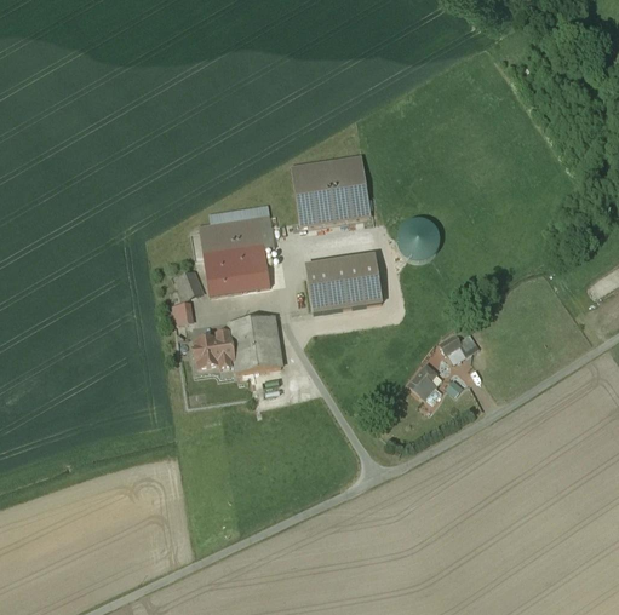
[(362,157),(292,168),(301,226),(372,216),(362,157)]
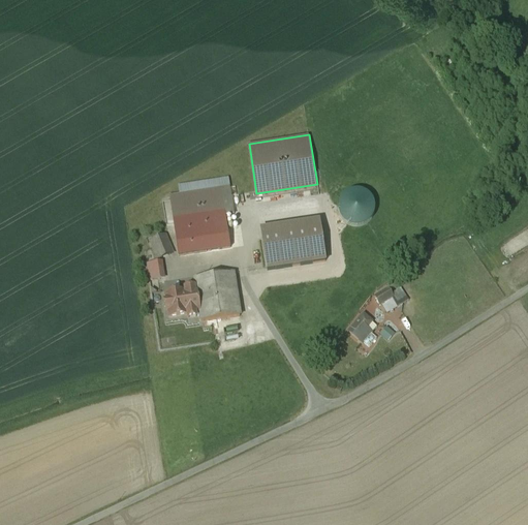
[(222,186),(171,193),(180,253),(231,245),(222,186)]
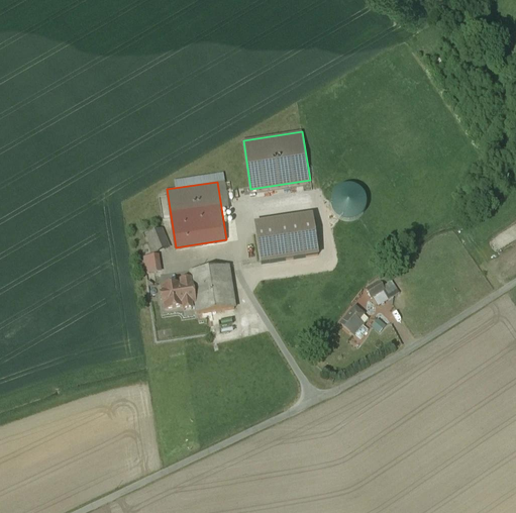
[(335,212),(339,215),(343,217),(347,218),(352,218),(356,217),(360,215),(364,211),(367,207),(368,203),(368,198),(366,194),(364,190),(360,187),(356,184),(351,183),(346,183),(342,185),(338,187),(335,190),(333,195),(331,199),(332,204),(333,208),(335,212)]
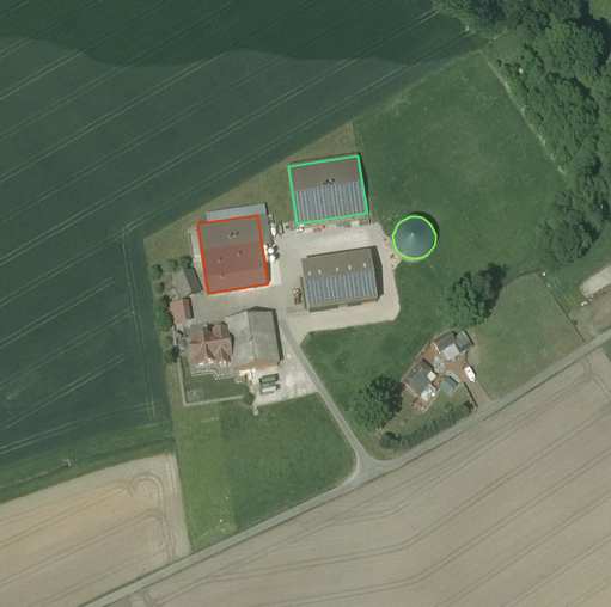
[(304,271),(372,261),(370,251),(303,261),(304,271)]
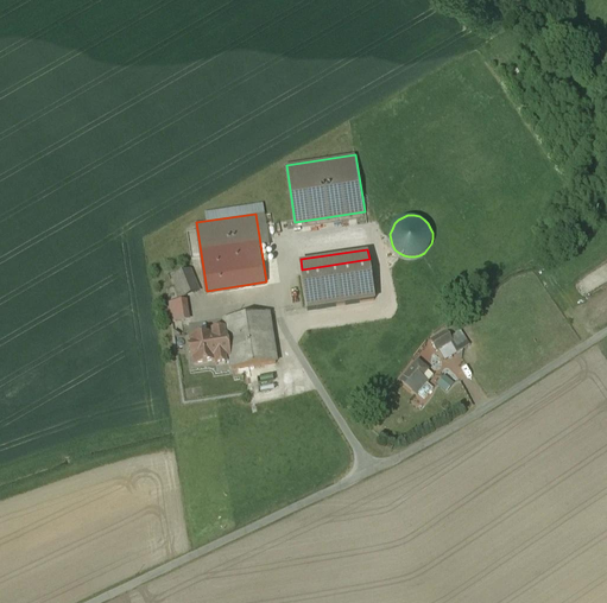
[(370,259),(302,270),(308,306),(374,297),(370,259)]
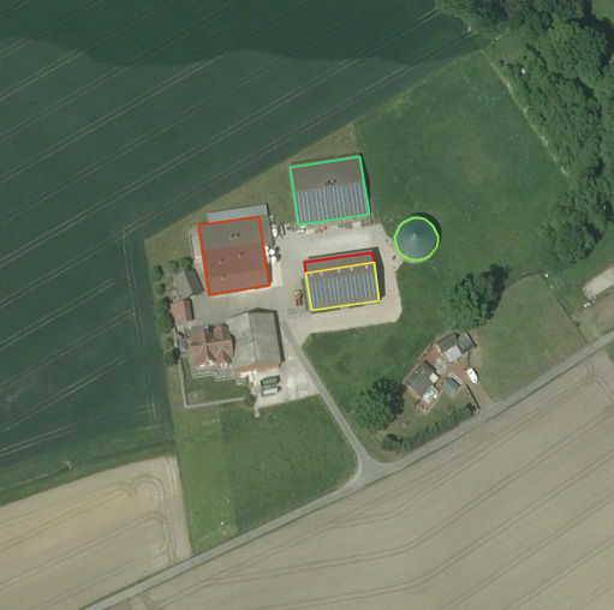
[(194,271),(178,277),(186,298),(202,292),(194,271)]
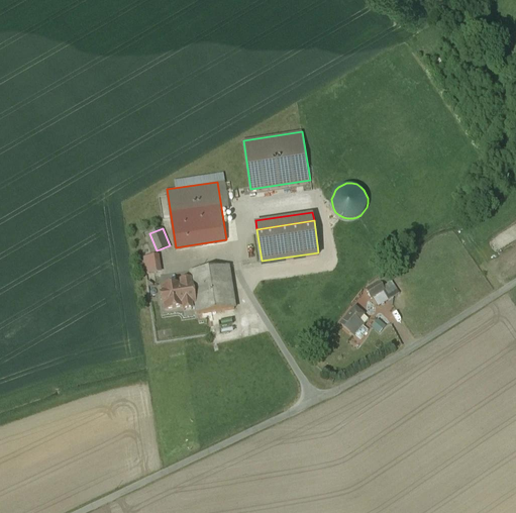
[(165,269),(162,251),(145,254),(148,271),(165,269)]
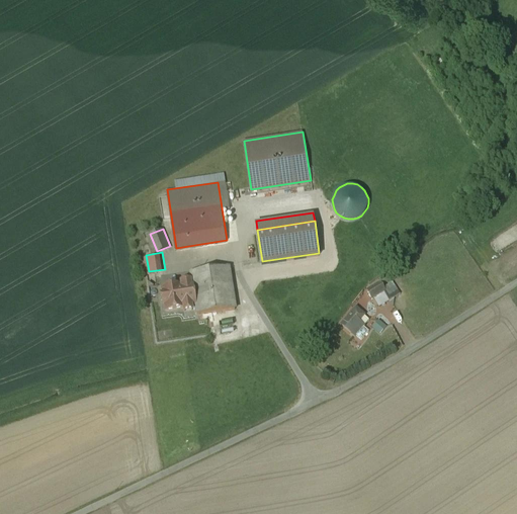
[(230,264),(191,270),(192,281),(196,304),(197,313),(236,307),(230,264)]
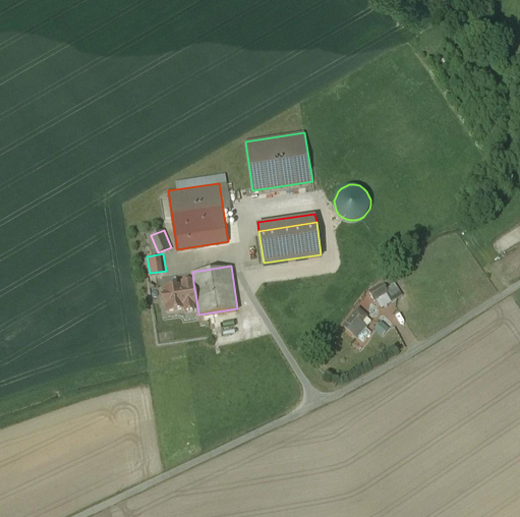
[(384,281),(369,289),(374,297),(388,289),(384,281)]
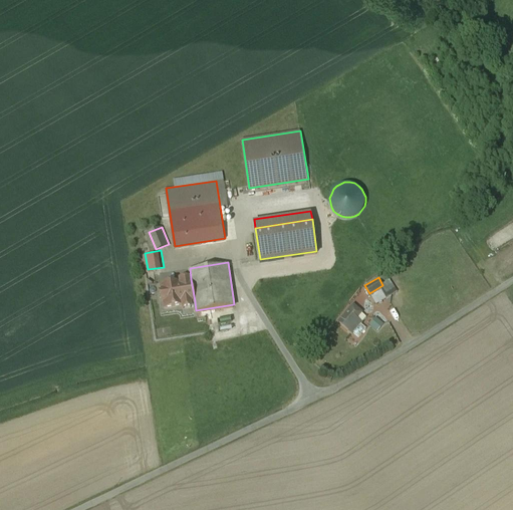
[(195,301),(191,279),(190,280),(181,281),(162,284),(163,291),(161,291),(162,298),(164,298),(165,305),(183,303),(192,302),(195,301)]
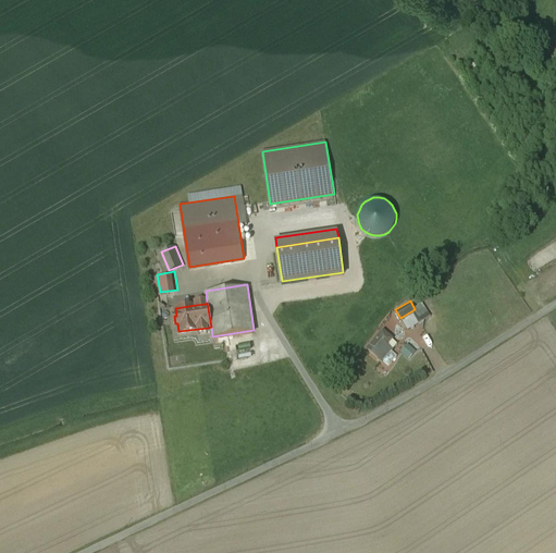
[(383,329),(369,347),(383,359),(384,358),(390,363),(397,354),(392,348),(398,342),(383,329)]
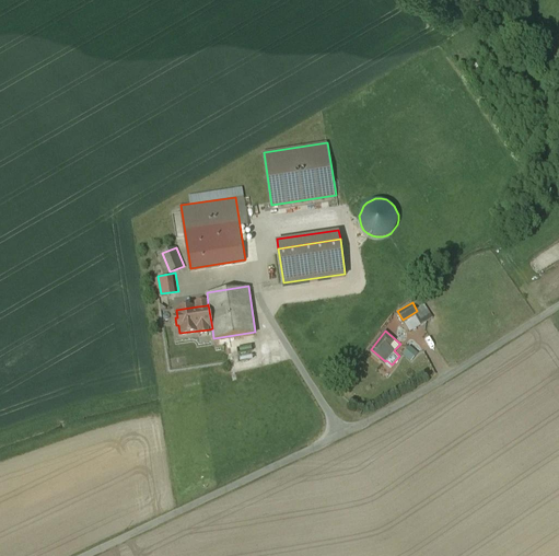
[(412,342),(406,350),(415,358),(421,348),(412,342)]
